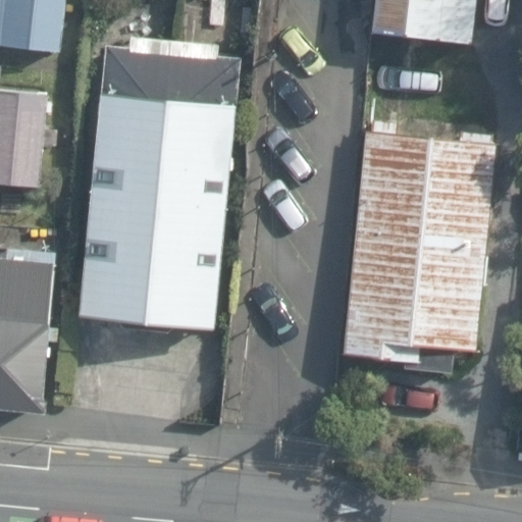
[(0,0),(0,46),(64,53),(69,0),(0,0)]
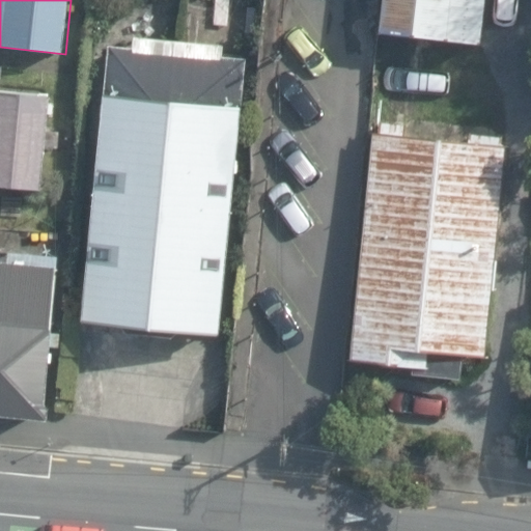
[(530,0),(518,0),(514,38),(530,39),(530,0)]
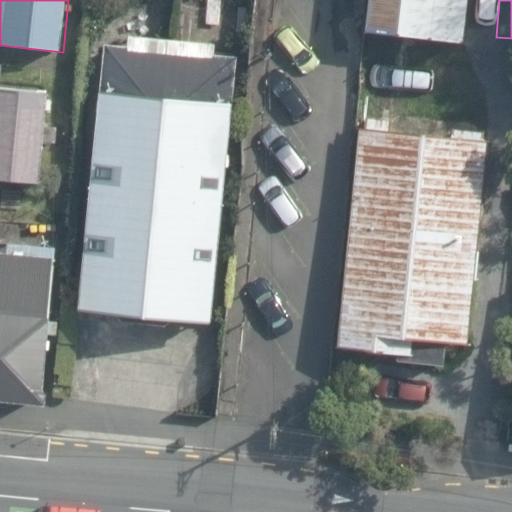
[(123,321),(153,324),(164,318),(212,322),(230,104),(232,104),(236,57),(229,43),(129,35),(128,46),(102,44),(82,310),(116,313),(123,321)]
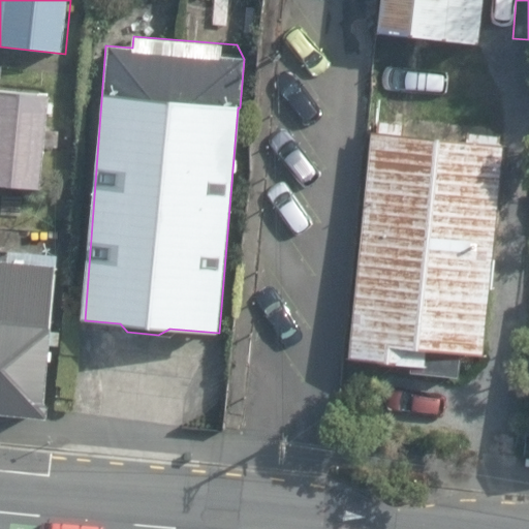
[(0,183),(42,187),(51,93),(0,88),(0,183)]
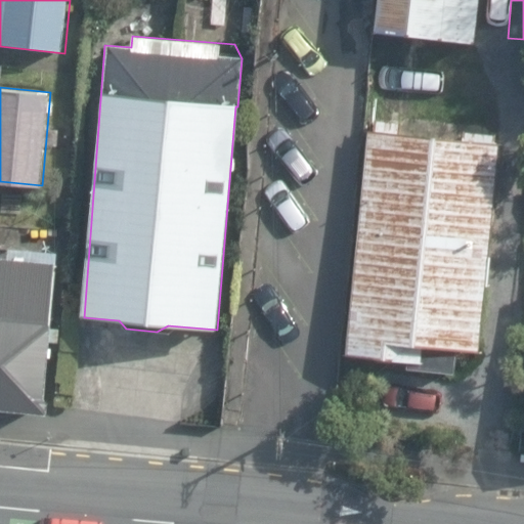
[(407,369),(454,374),(457,348),(479,351),(499,138),(402,130),(402,124),(375,122),(374,130),(368,130),(348,356),(407,361),(407,369)]
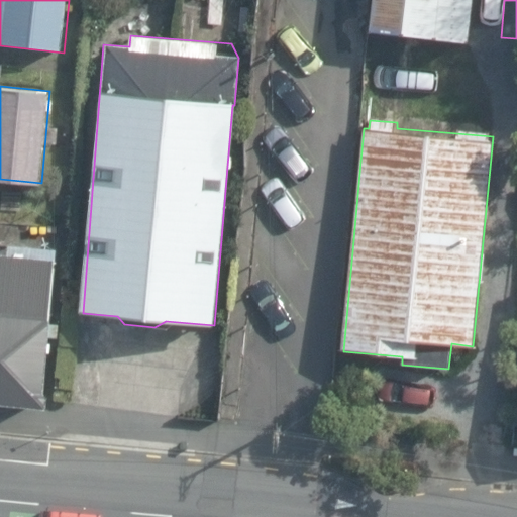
[(0,402),(48,407),(49,393),(45,392),(59,256),(0,250),(0,402)]
